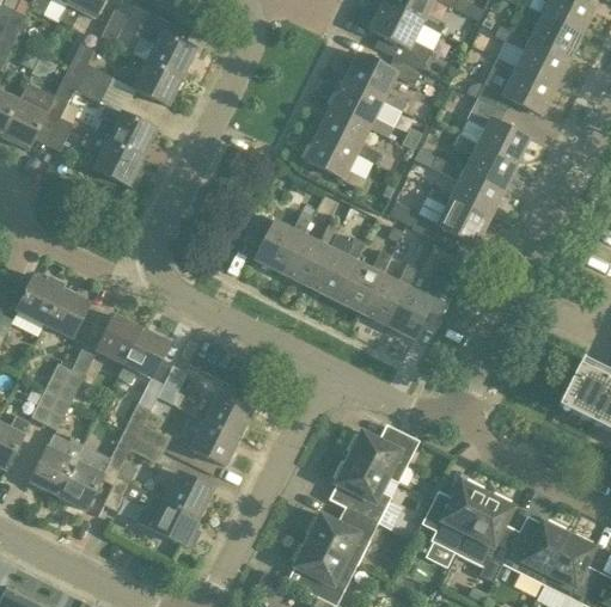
[(65,0),(67,1),(67,0),(32,0),(31,4),(44,11),(49,0),(65,0)]
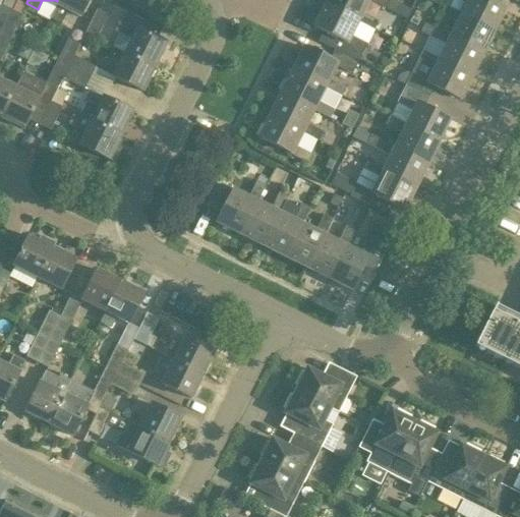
[(57,0),(57,1),(51,15),(62,21),(69,7),(80,13),(87,0),(57,0)]
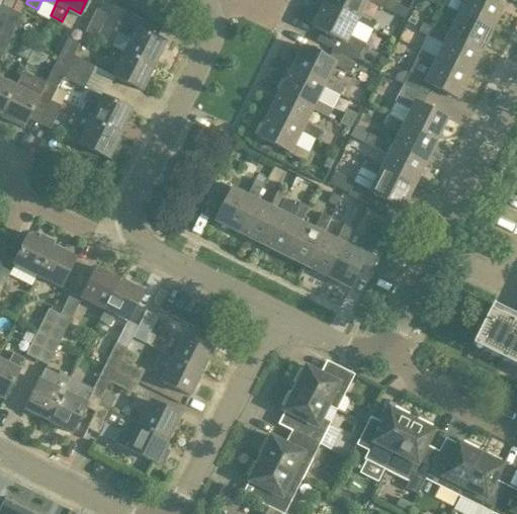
[(360,10),(365,0),(324,0),(324,1),(357,17),(356,18),(372,26),(376,18),(360,10)]
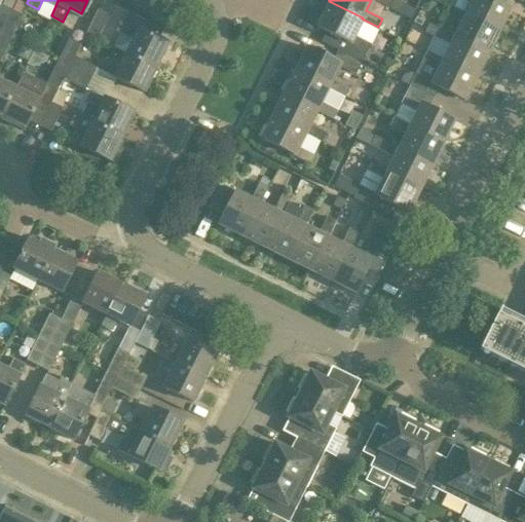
[(402,0),(391,0),(389,5),(398,8),(402,0)]
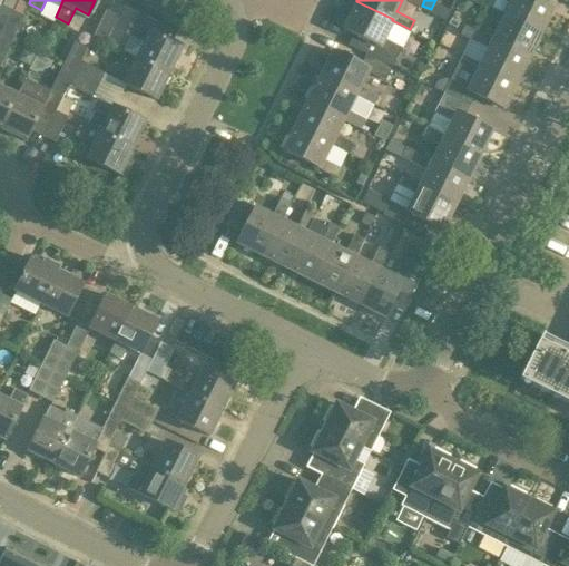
[(511,0),(506,11),(504,13),(541,31),(553,6),(541,0),(511,0)]
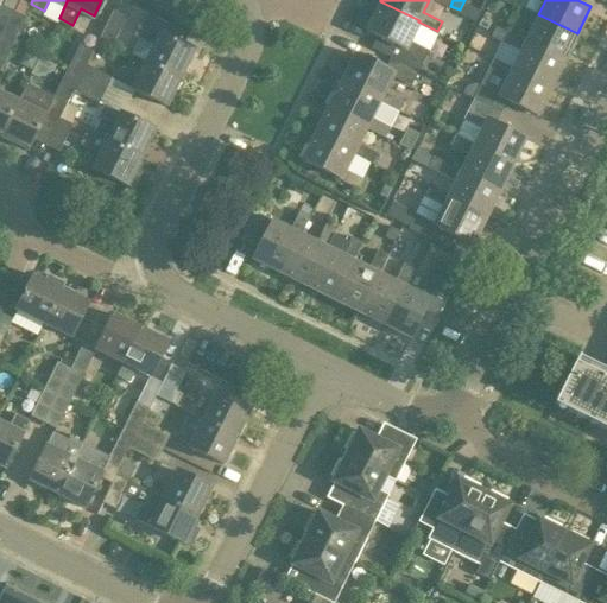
[(1,1),(0,2),(0,35),(13,8),(1,1)]
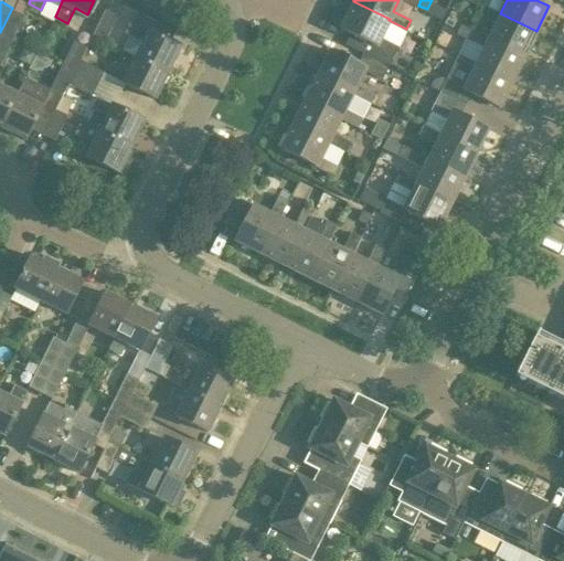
[(341,25),(351,31),(346,42),(363,50),(390,63),(406,29),(389,20),(390,19),(353,1),(341,25)]
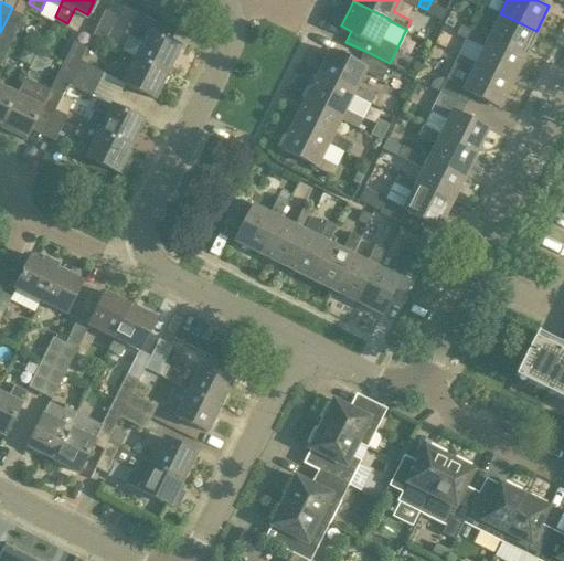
[(497,21),(489,35),(488,38),(524,55),(536,31),(500,13),(501,11),(483,3),(478,12),(497,21)]
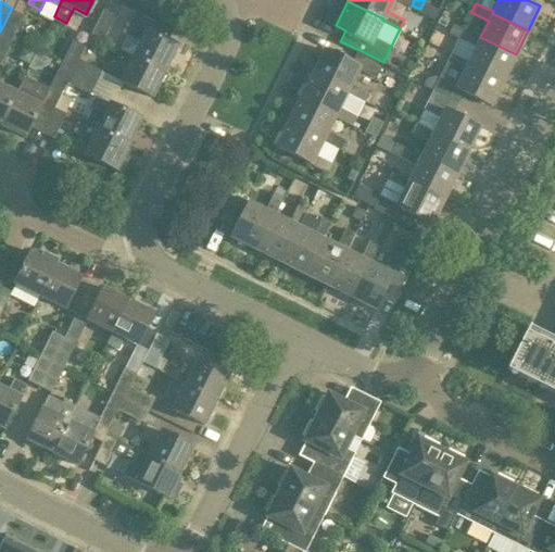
[(115,13),(103,7),(91,32),(103,37),(115,13)]
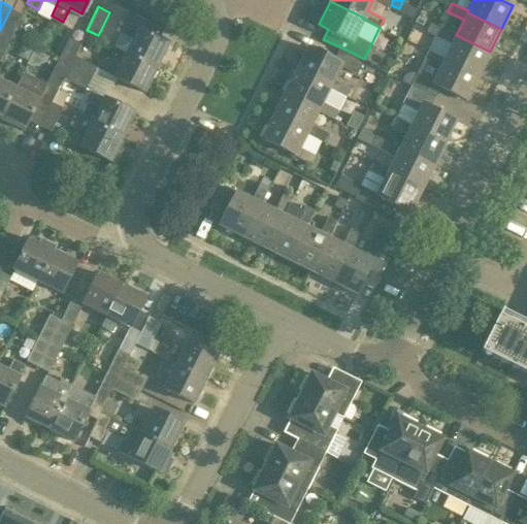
[(11,7),(0,30),(11,36),(24,12),(11,7)]
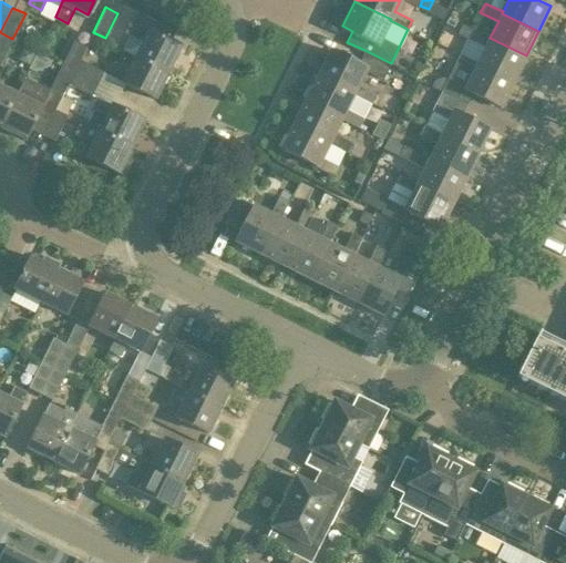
[(144,38),(136,54),(168,70),(182,44),(165,36),(168,29),(140,14),(133,28),(134,32),(144,38)]
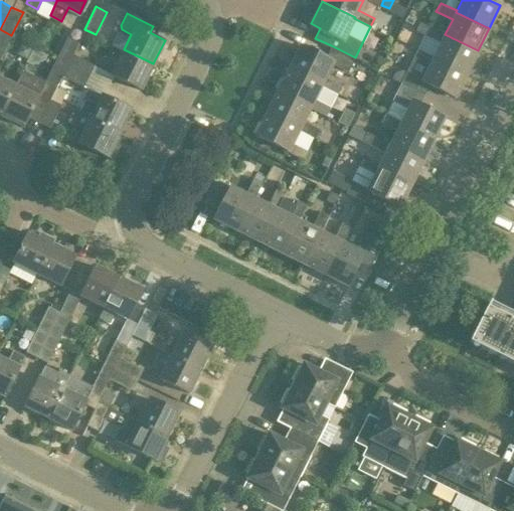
[(441,42),(435,54),(434,55),(434,56),(467,72),(478,50),(445,34),(446,32),(430,24),(430,25),(420,20),(415,28),(441,42)]
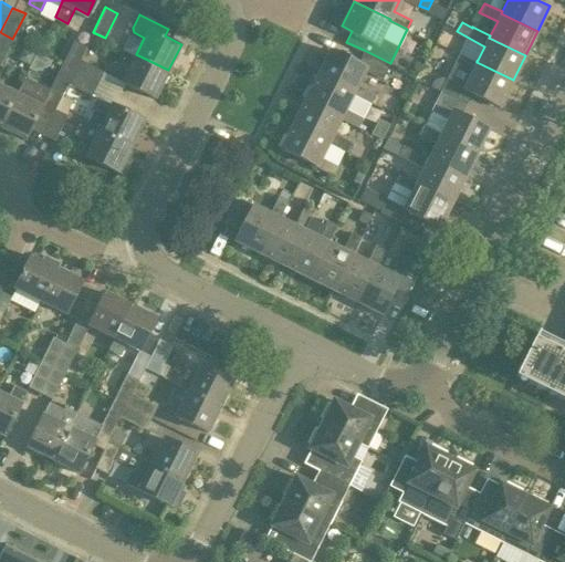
[(0,62),(12,39),(0,32),(0,62)]
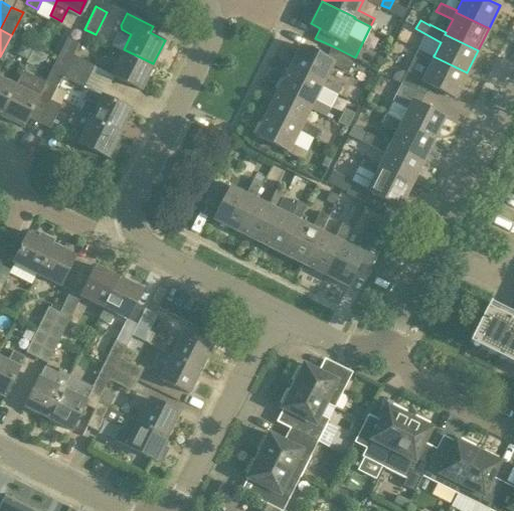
[(73,52),(79,40),(67,34),(56,57),(67,63),(73,52)]
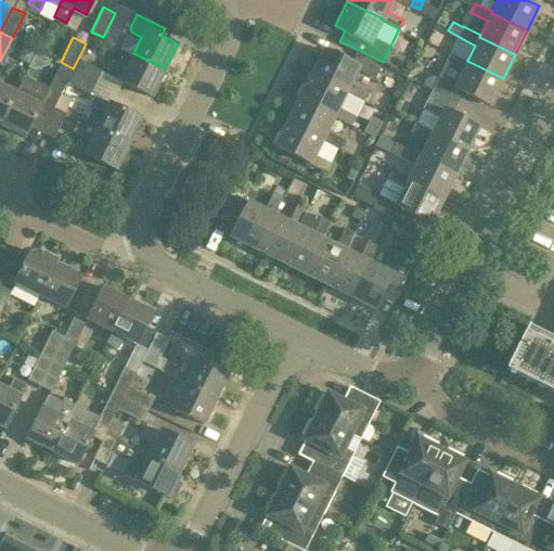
[(17,55),(29,60),(34,49),(23,45),(17,55)]
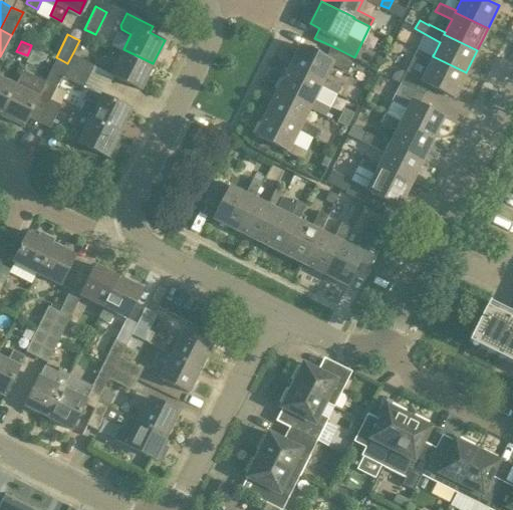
[(330,45),(325,55),(300,43),(289,65),(321,82),(321,83),(337,91),(341,83),(335,79),(325,74),(331,61),(348,69),(354,57),(330,45)]
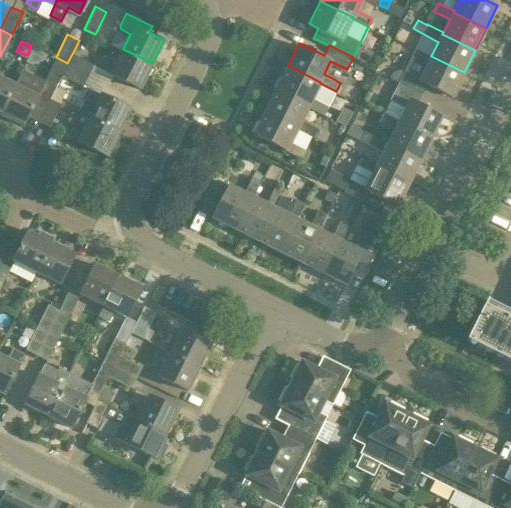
[(464,72),(431,56),(431,55),(432,54),(416,46),(404,70),(400,68),(393,70),(390,76),(423,92),(427,82),(452,95),(464,72)]
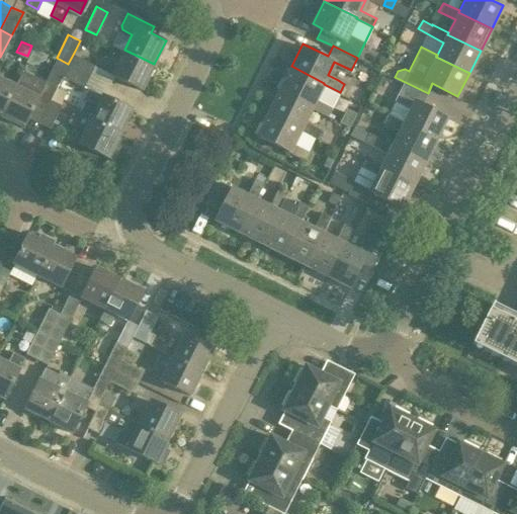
[(154,64),(124,50),(112,73),(142,88),(154,64)]
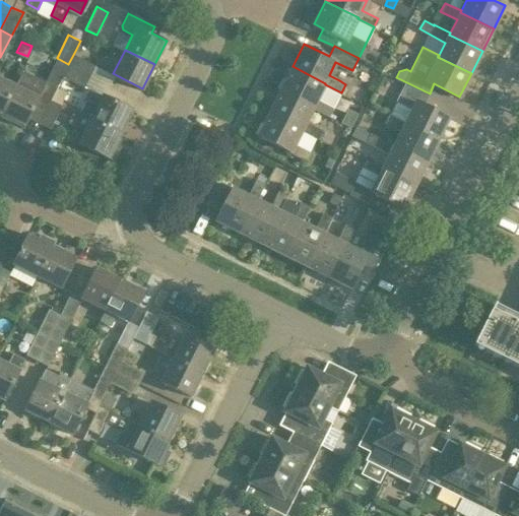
[(96,65),(74,53),(68,64),(91,75),(96,65)]
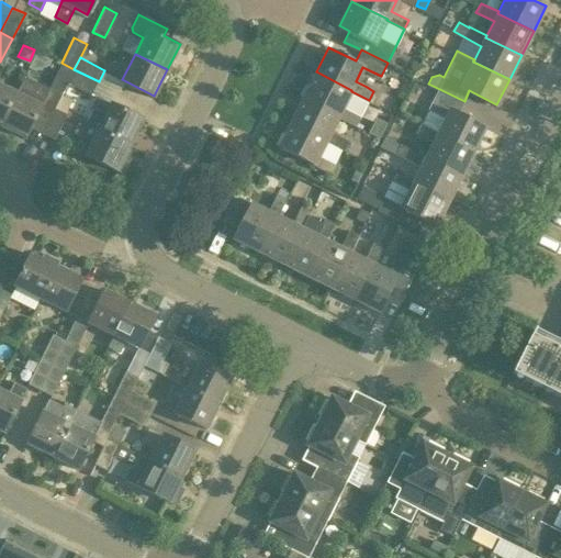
[(62,92),(68,80),(74,69),(62,63),(49,88),(62,95),(62,92)]
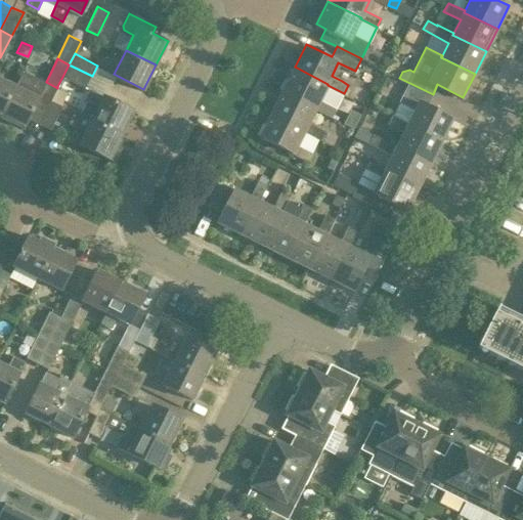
[(63,75),(86,86),(92,76),(69,65),(63,75)]
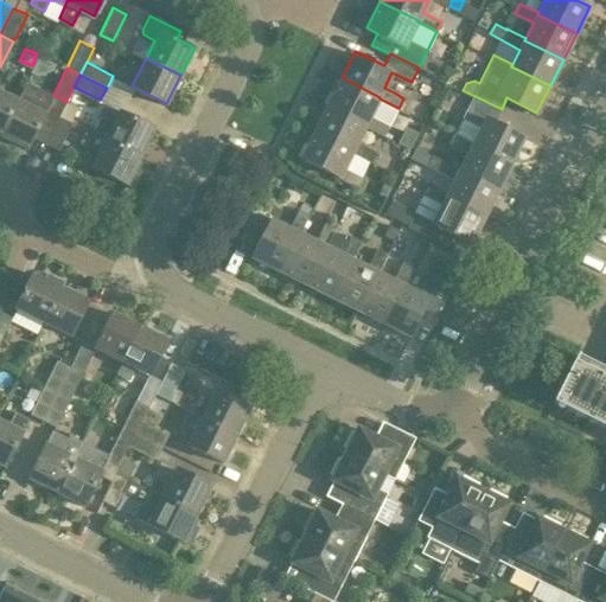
[(342,77),(329,103),(367,122),(365,125),(386,135),(399,108),(380,98),(380,97),(342,77)]
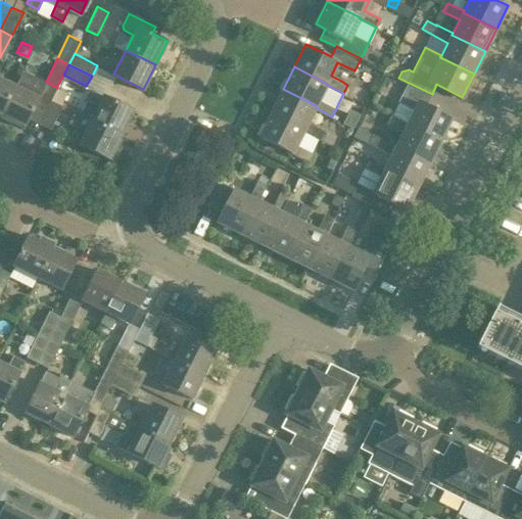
[(0,114),(15,85),(0,77),(0,114)]
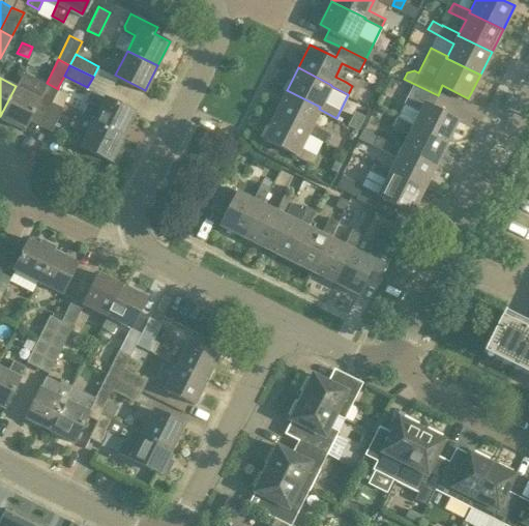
[(414,123),(413,124),(446,142),(459,118),(433,106),(438,95),(404,79),(404,80),(413,84),(397,115),(414,123)]
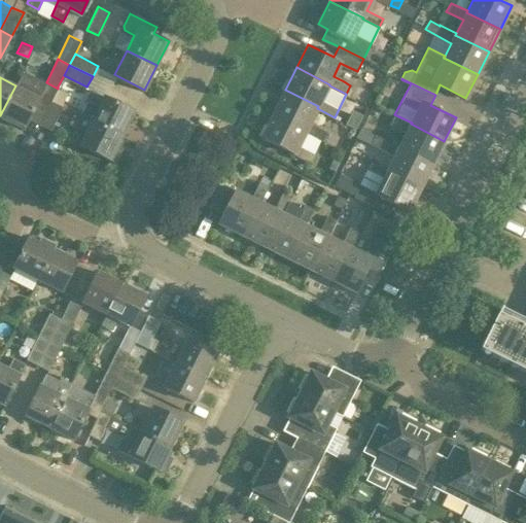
[(15,85),(0,115),(25,128),(40,98),(15,85)]
